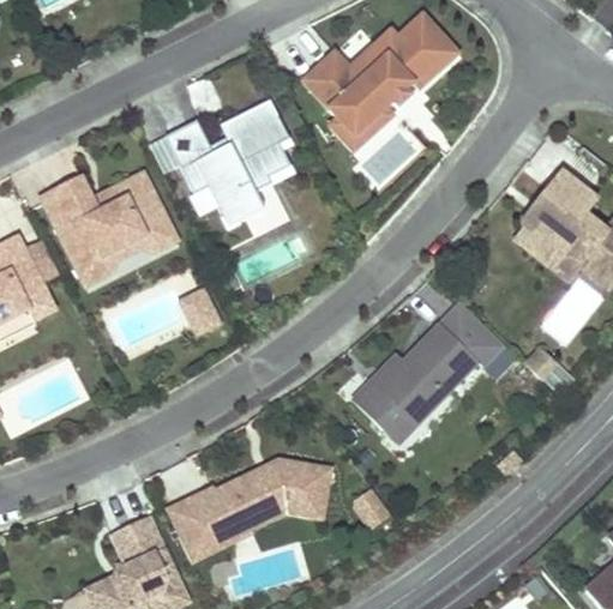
[(415,18),(445,53),(414,82),(419,88),(460,52),(422,11),(415,18)]
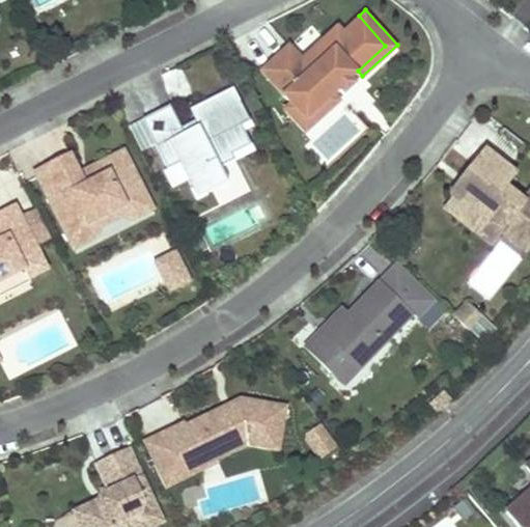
[(385,46),(359,16),(343,29),(338,23),(302,56),(289,43),(261,67),(291,101),(307,117),(335,91),(340,86),(352,76),(358,71),(385,46)]
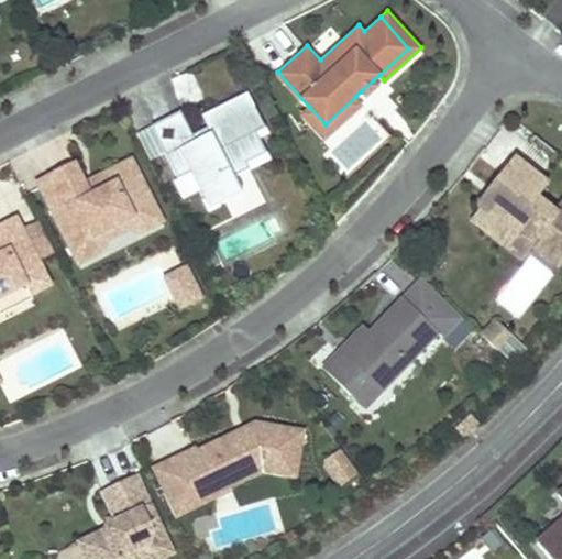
[(361,91),(366,97),(378,86),(373,80),(361,91)]
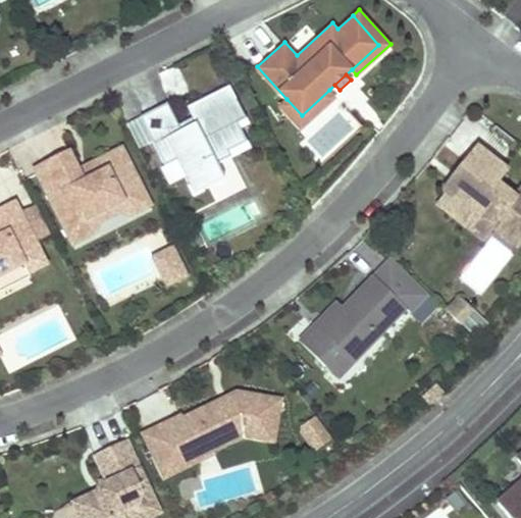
[(247,140),(238,120),(246,116),(229,83),(188,104),(193,115),(196,120),(181,127),(178,122),(167,100),(141,114),(154,140),(165,163),(177,157),(195,191),(224,175),(217,161),(231,154),(228,149),(247,140)]
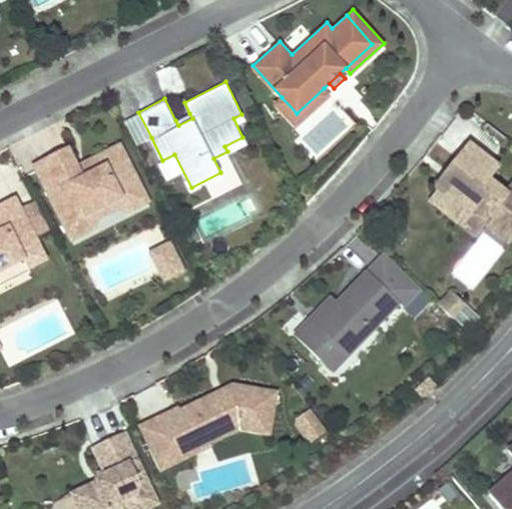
[(324,88),(297,113),(282,97),(275,102),(296,125),(330,94),(324,88)]
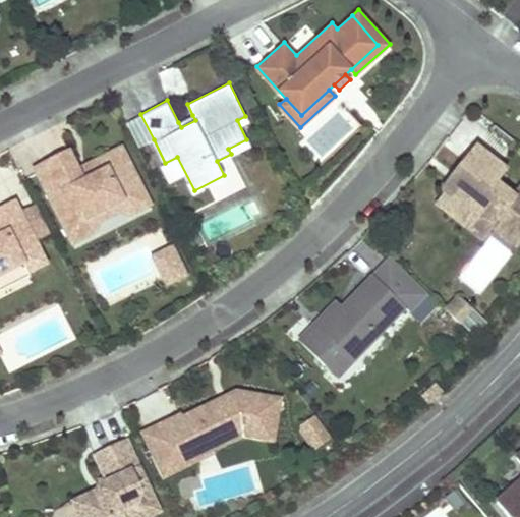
[(154,139),(140,114),(126,120),(139,147),(154,139)]
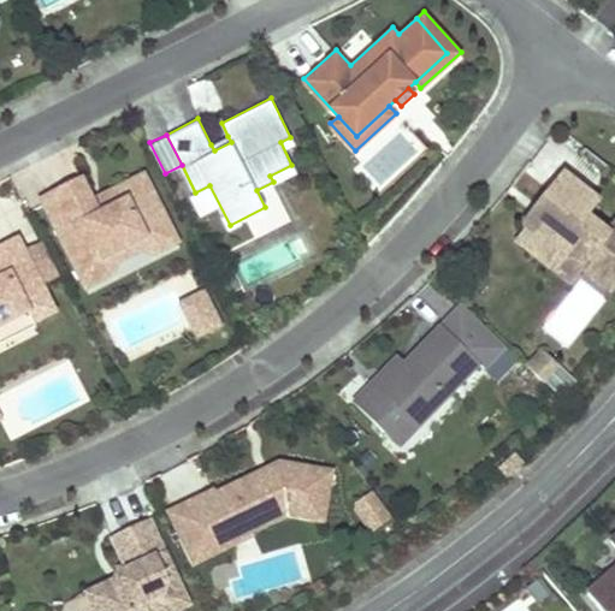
[(231,142),(228,136),(211,144),(214,150),(231,142)]
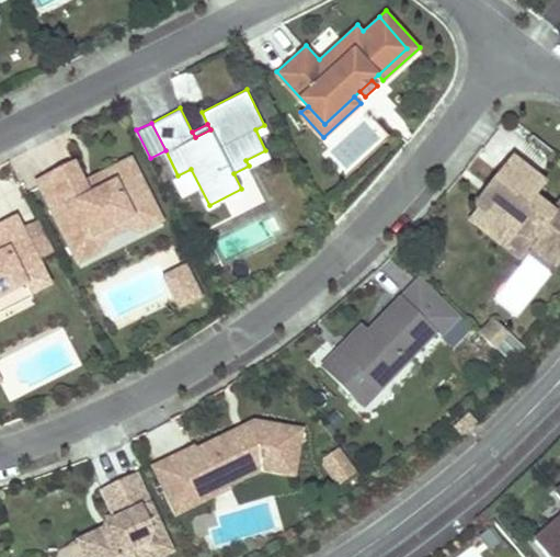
[(249,166),(269,156),(265,150),(246,160),(249,166)]
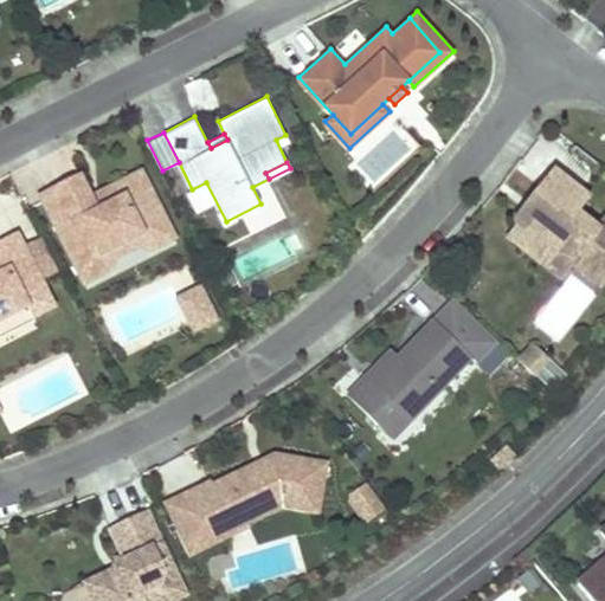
[(175,234),(142,168),(103,188),(107,196),(95,202),(91,194),(81,174),(42,194),(77,263),(102,251),(105,259),(108,258),(146,239),(150,247),(175,234)]
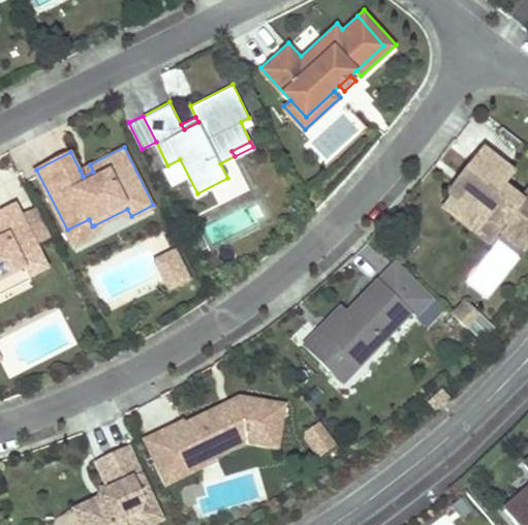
[(527,190),(522,197),(503,183),(514,170),(485,147),(464,174),(468,178),(458,191),(446,206),(462,217),(484,214),(500,226),(507,217),(513,221),(509,225),(527,239),(527,190)]
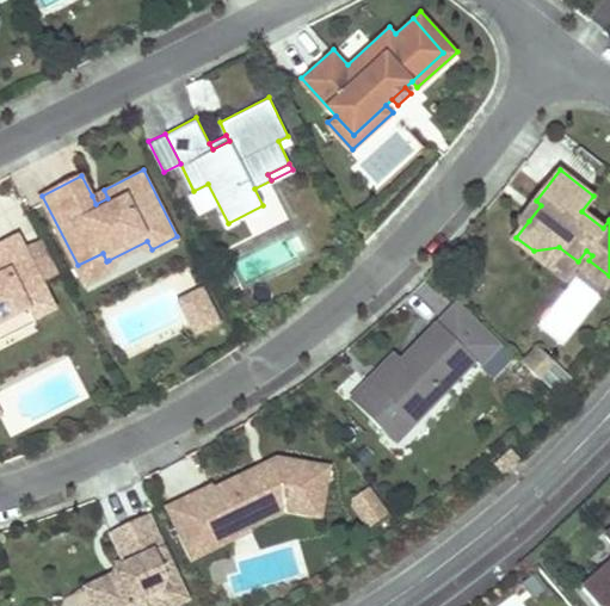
[(108,198),(104,190),(92,196),(96,204),(108,198)]
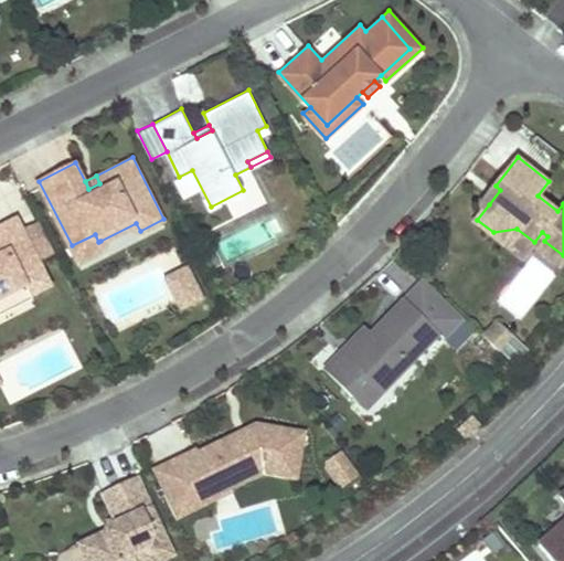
[(489,204),(500,190),(496,186),(485,201),(489,204)]
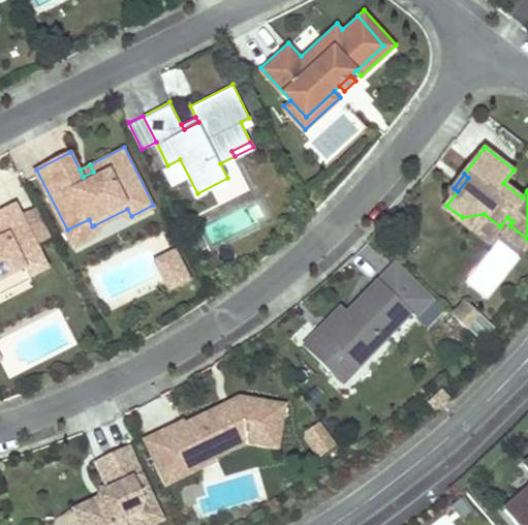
[(49,266),(36,241),(22,213),(17,202),(0,209),(0,277),(24,266),(29,276),(29,275),(49,266)]
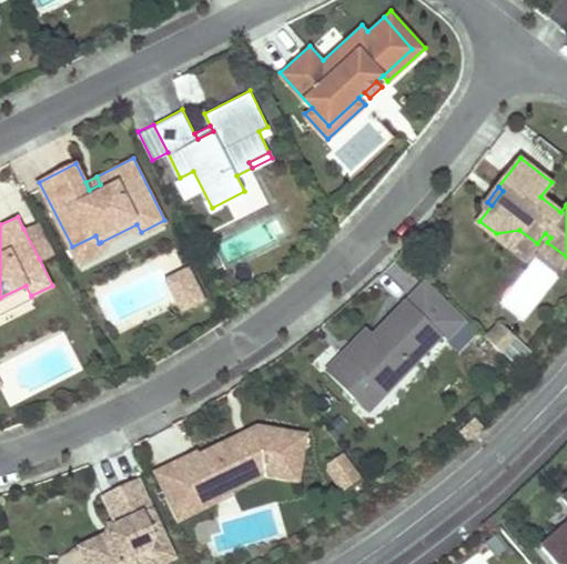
[(56,251),(40,221),(23,229),(39,259),(56,251)]
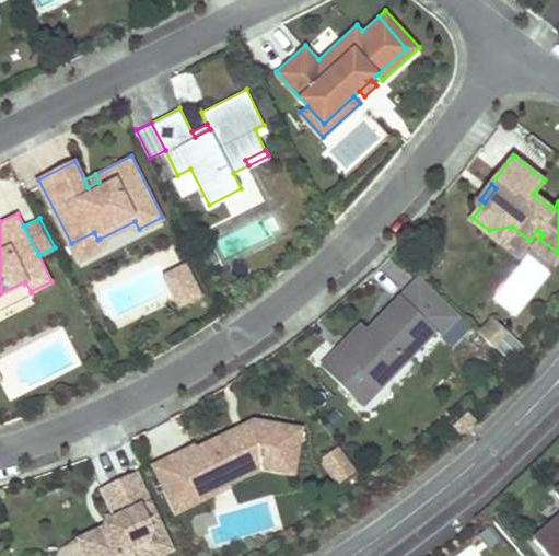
[(530,240),(512,227),(489,230),(519,253),(530,240)]
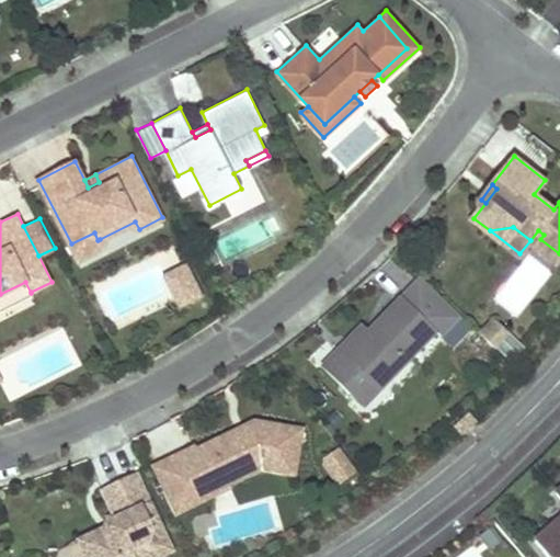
[(104,247),(100,239),(98,240),(94,232),(71,243),(79,259),(104,247)]
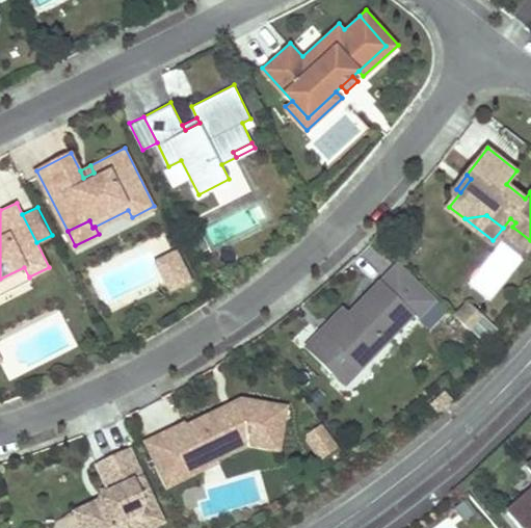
[(530,240),(512,227),(508,232),(527,246),(530,242),(530,240)]
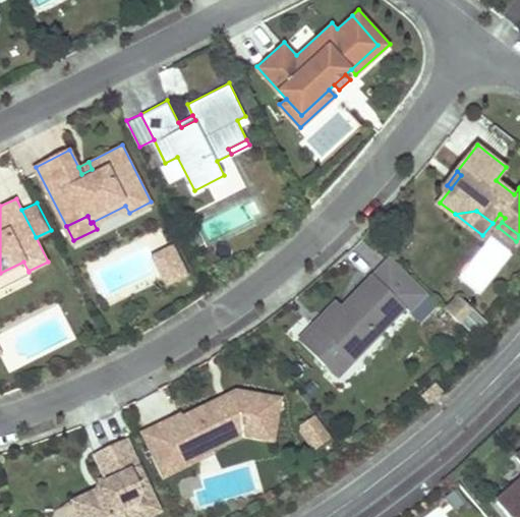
[(180,261),(172,245),(154,254),(162,270),(180,261)]
